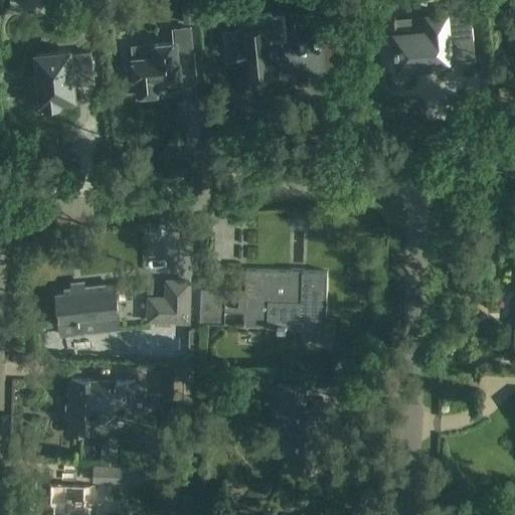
[(452,61),(450,42),(474,39),(471,7),(447,9),(447,13),(430,15),(431,31),(396,35),(399,67),(452,61)]
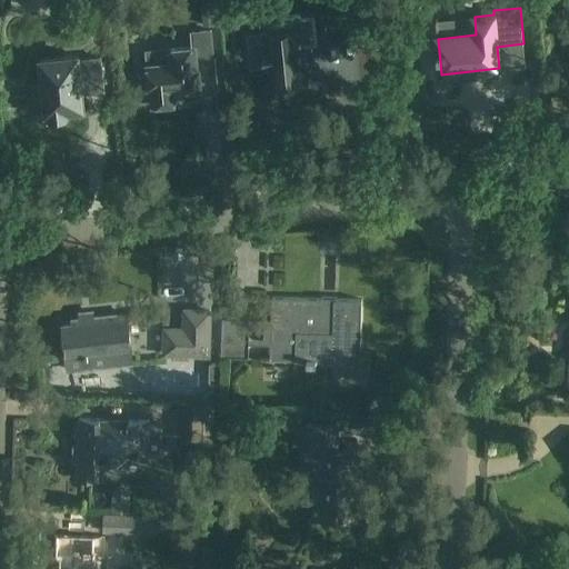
[(306,82),(302,46),(316,45),(312,18),(299,20),(300,30),(266,33),(267,50),(263,50),(265,67),(269,66),(271,86),(287,85),(290,85),(306,82)]
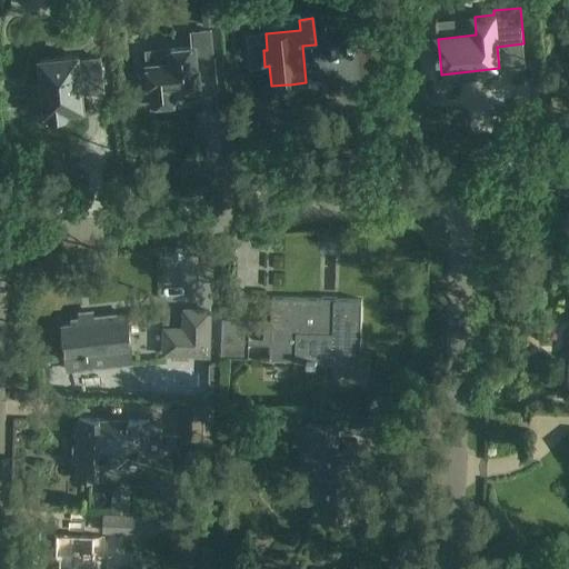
[(210,31),(191,32),(192,48),(170,49),(171,63),(148,66),(150,90),(151,90),(153,105),(157,105),(157,109),(173,107),(173,102),(177,102),(177,101),(196,99),(195,88),(200,88),(198,72),(215,71),(210,31)]
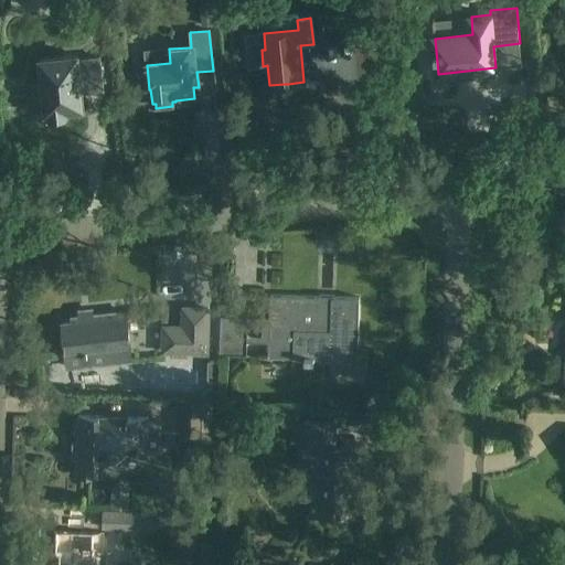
[(102,84),(98,56),(76,59),(76,54),(40,57),(42,82),(33,83),(35,105),(43,104),(44,110),(48,110),(49,115),(65,114),(65,108),(82,107),(80,86),(102,84)]
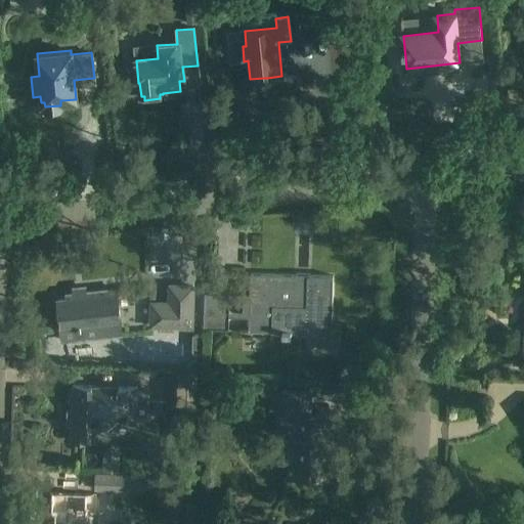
[(250,333),(309,334),(309,326),(333,328),(334,278),(251,276),(250,333)]
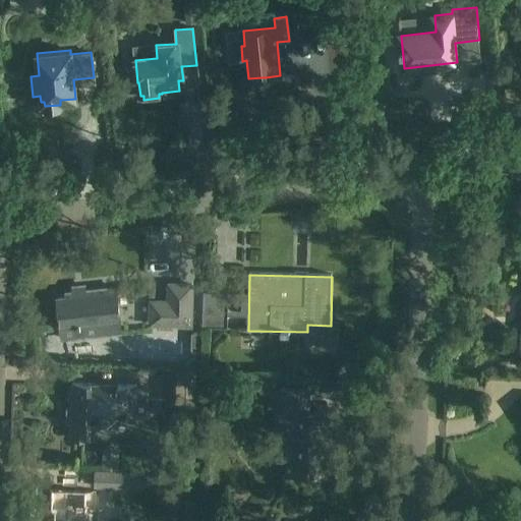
[(150,300),(149,324),(189,325),(190,284),(167,283),(167,301),(150,300)]
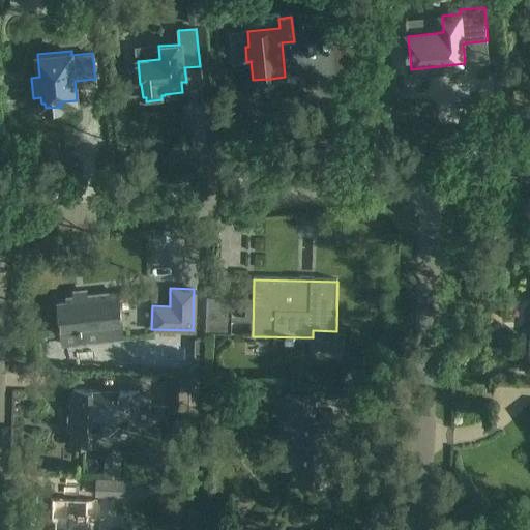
[(61,346),(106,342),(106,346),(121,344),(121,340),(119,327),(116,293),(66,298),(66,301),(57,302),(61,346)]
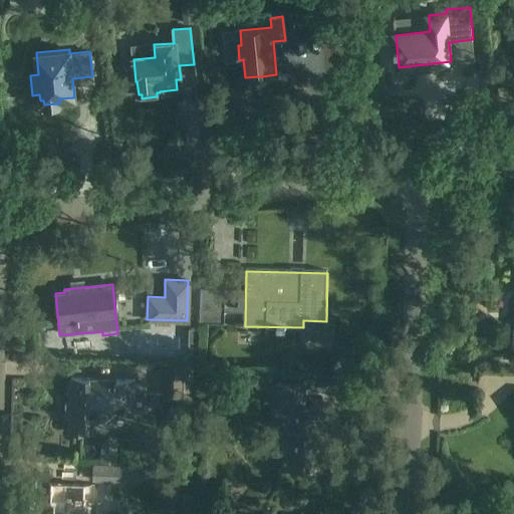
[(201,288),(200,310),(200,323),(224,323),(224,311),(225,289),(201,288)]
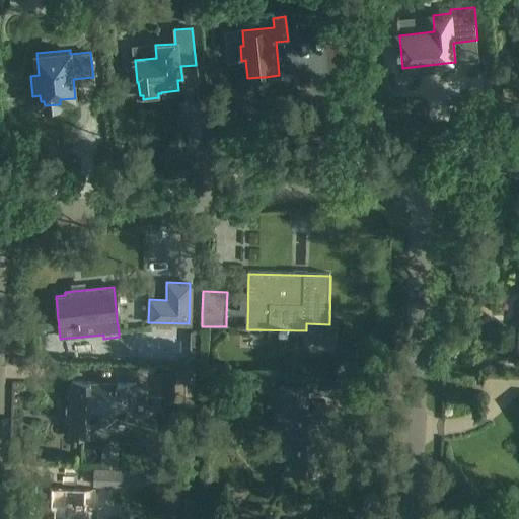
[(201,368),(202,332),(191,332),(190,367),(201,368)]
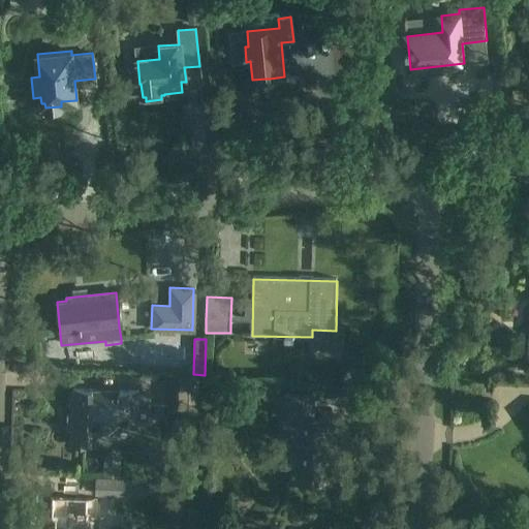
[(203,414),(204,377),(170,376),(169,413),(203,414)]
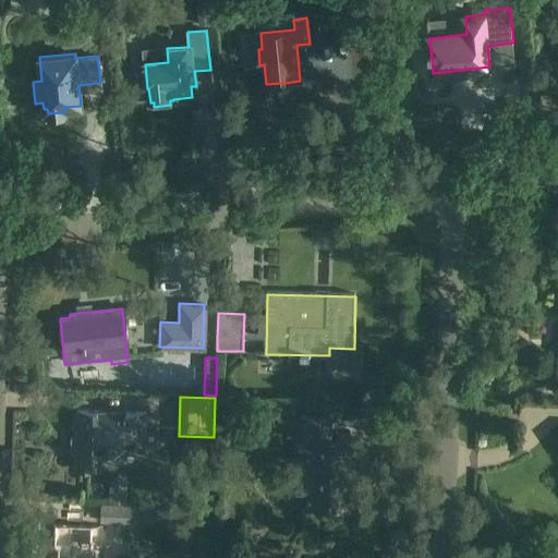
[(252,417),(274,417),(275,407),(252,407),(252,417)]
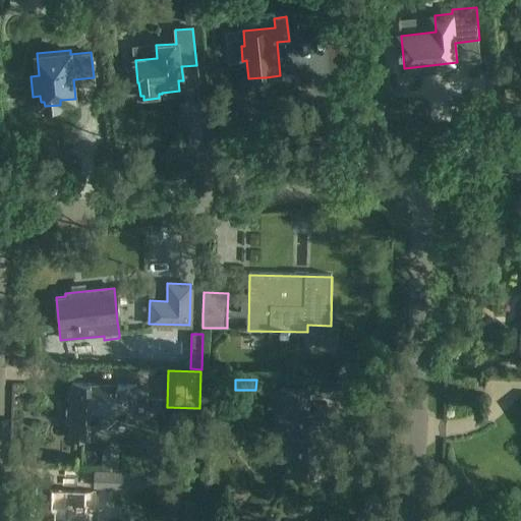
[(72,405),(67,405),(67,421),(71,421),(71,438),(89,439),(90,424),(106,425),(117,415),(135,416),(136,414),(147,414),(148,389),(136,389),(137,386),(118,385),(118,388),(92,387),(92,385),(72,385),(72,405)]
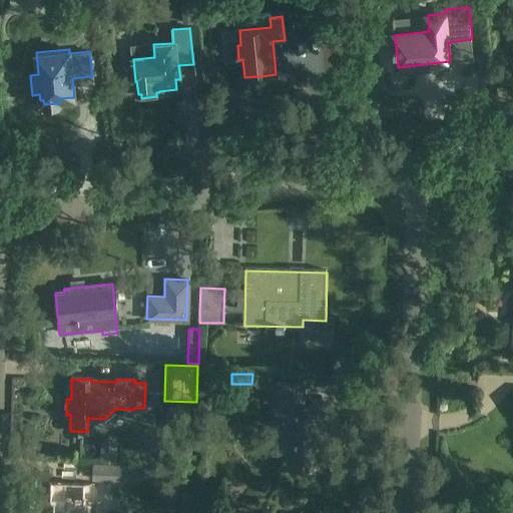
[(278,381),(278,384),(277,397),(281,397),(281,407),(277,407),(277,422),(286,422),(285,466),(319,467),(320,434),(315,434),(315,423),(321,423),(321,407),(302,406),(303,382),(278,381)]
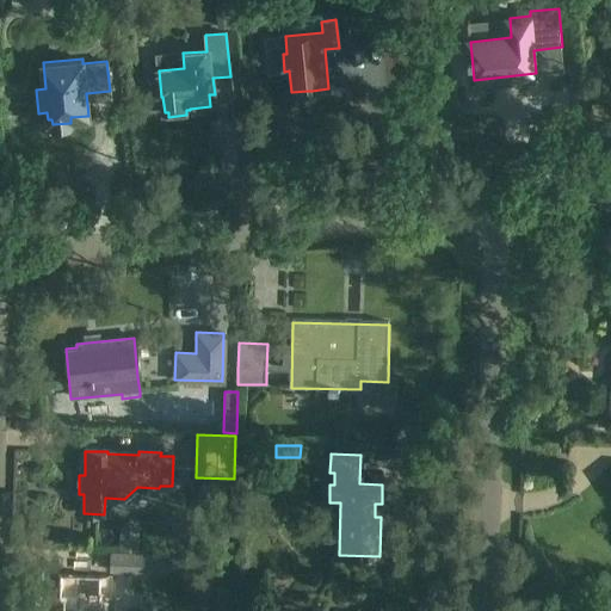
[(329,473),(331,457),(315,457),(316,473),(329,473)]
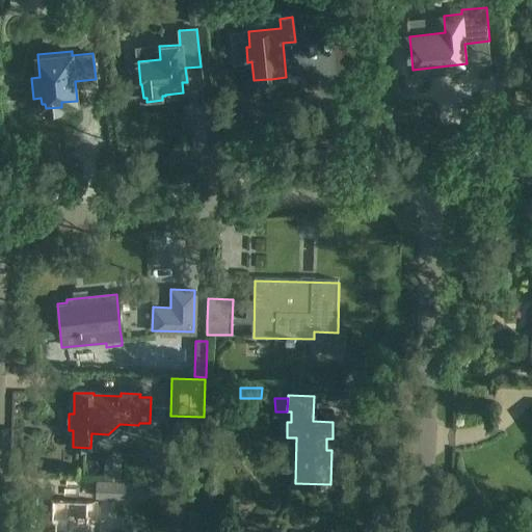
[(121,463),(104,462),(104,478),(121,479),(121,463)]
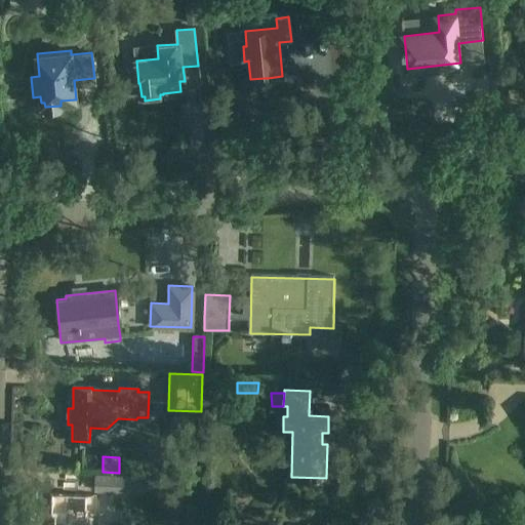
[(95,473),(94,490),(183,491),(183,477),(95,473)]
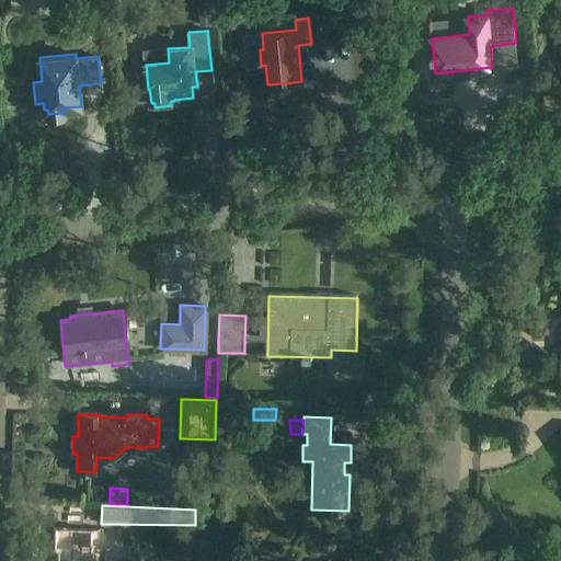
[(55,528),(54,550),(57,550),(56,560),(90,560),(91,547),(102,547),(102,529),(55,528)]
